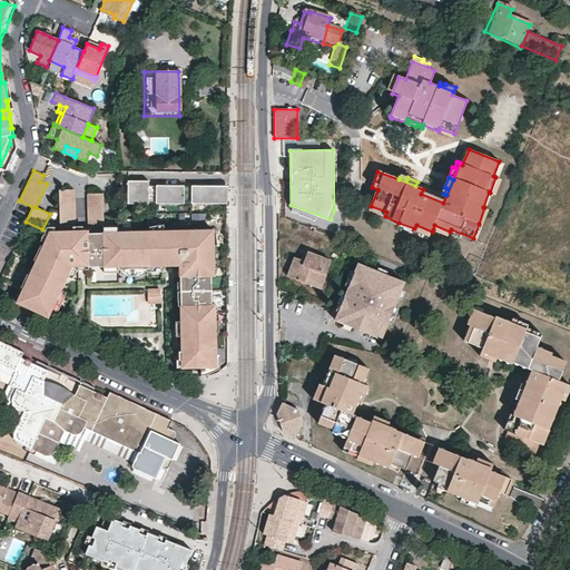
[(227,204),(227,187),(157,186),(157,187),(149,187),(149,182),(129,182),(128,204),(149,205),(149,203),(157,203),(157,204),(185,205),(185,204),(227,204)]
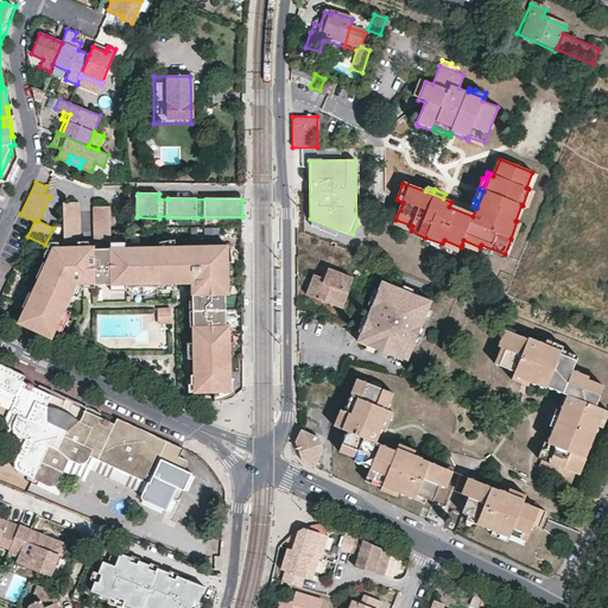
[(81,232),(81,202),(63,202),(64,232),(81,232)]
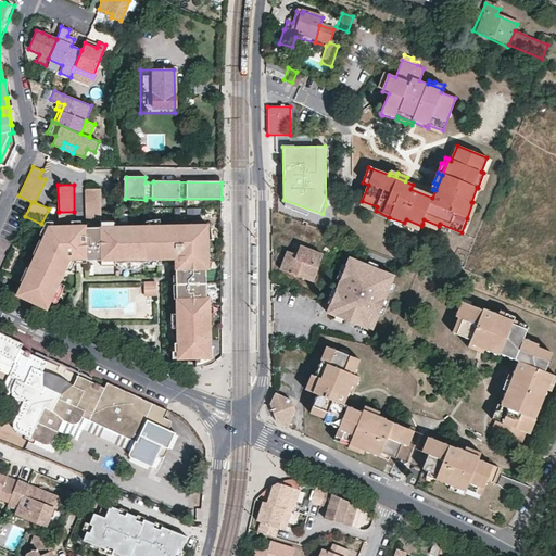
[(101,211),(101,189),(85,189),(86,211),(101,211)]
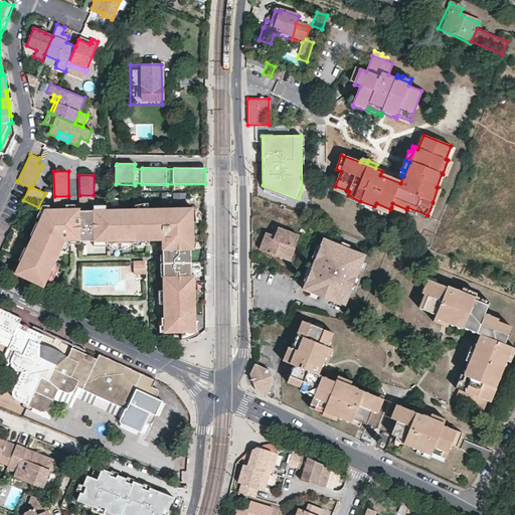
[(349,191),(335,186),(333,191),(342,195),(342,192),(348,195),(349,191)]
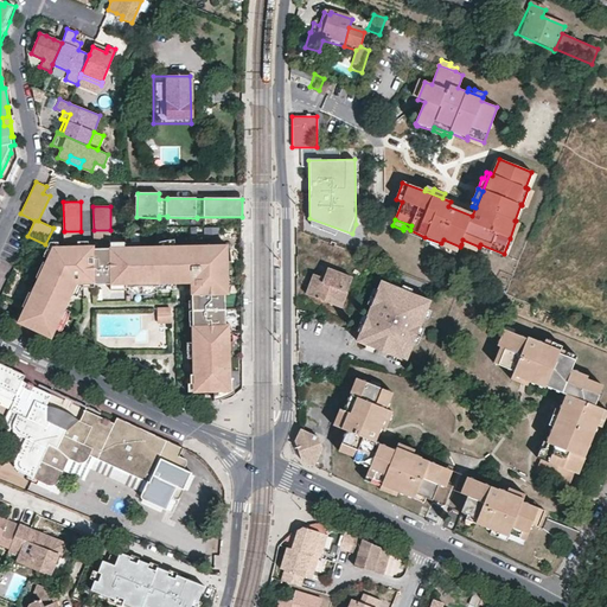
[(516,221),(510,238),(515,240),(519,230),(517,229),(519,222),(516,221)]
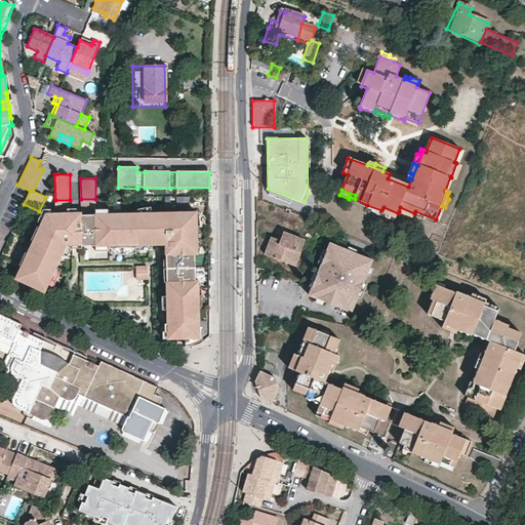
[(381,210),(367,205),(367,207),(374,210),(373,212),(380,214),(381,211),(381,210)]
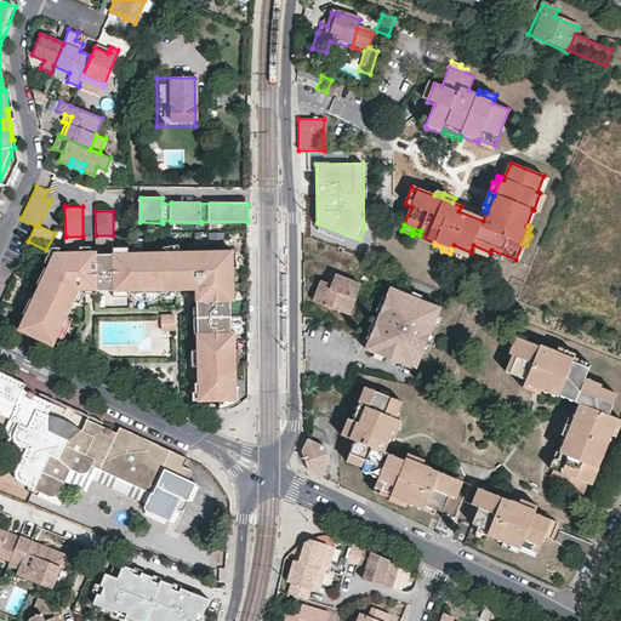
[(358,256),(359,250),(345,244),(342,250),(358,256)]
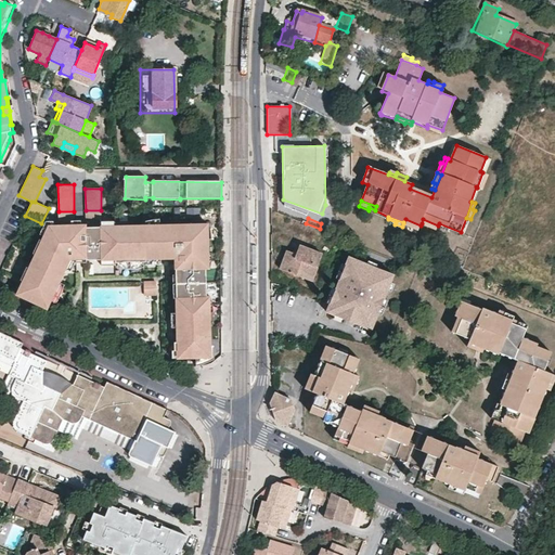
[(403,222),(403,223),(412,228),(413,226),(420,228),(421,226),(405,219),(403,222)]
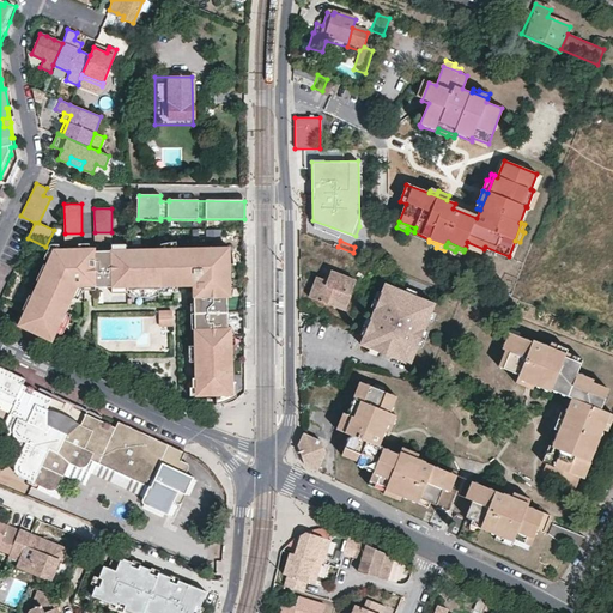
[(467,242),(466,247),(475,252),(477,250),(483,253),(484,249),(467,242)]
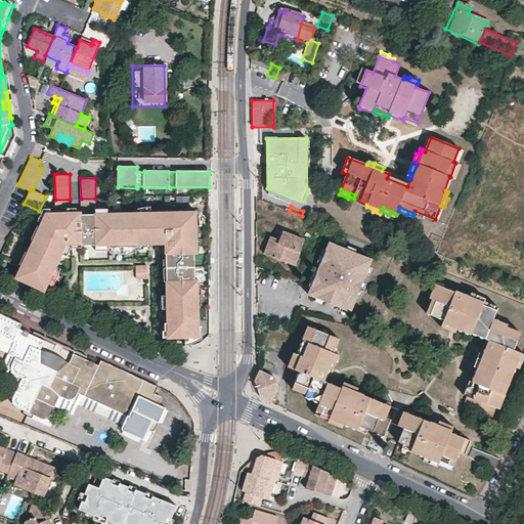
[(42,223),(47,213),(50,213),(50,209),(43,209),(38,221),(42,223)]
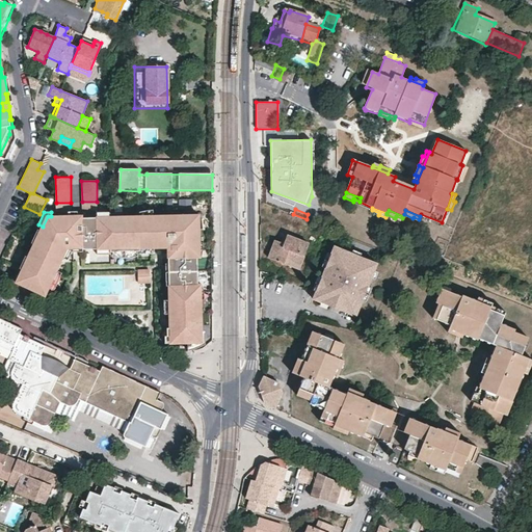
[(22,269),(16,283),(47,297),(50,289),(58,271),(64,259),(69,248),(83,248),(97,248),(111,248),(111,253),(113,253),(139,251),(140,251),(140,248),(154,248),(169,247),(169,272),(169,287),(169,300),(169,315),(170,344),(188,344),(203,344),(203,331),(202,286),(198,286),(198,259),(198,243),(198,230),(198,217),(154,217),(138,217),(111,217),(97,218),(83,218),(83,216),(51,216),(48,216),(43,227),(41,231),(43,232),(36,245),(30,258),(25,270),(22,269)]
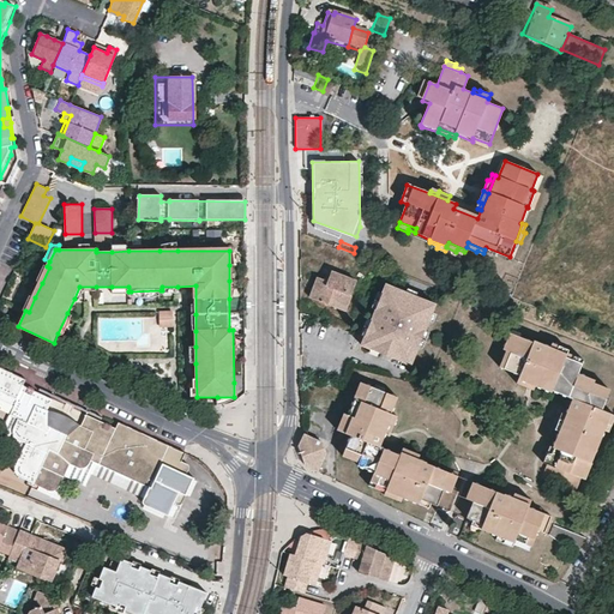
[(47,266),(44,264),(36,281),(42,283),(49,268),(47,266)]
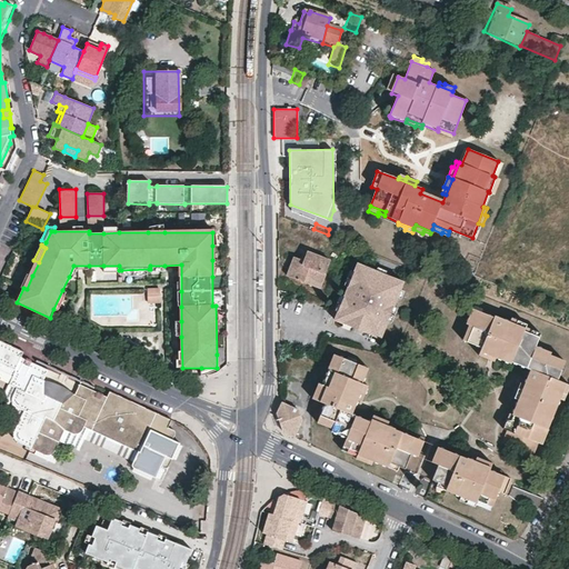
[(302,259),(293,278),(318,288),(330,261),(306,251),(302,259)]
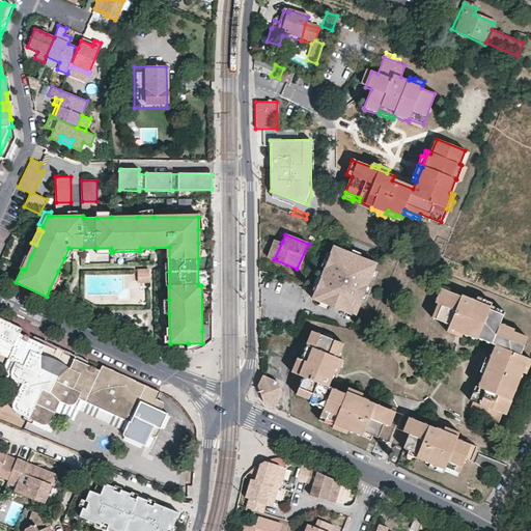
[(268,256),(274,259),(282,242),(275,239),(268,256)]
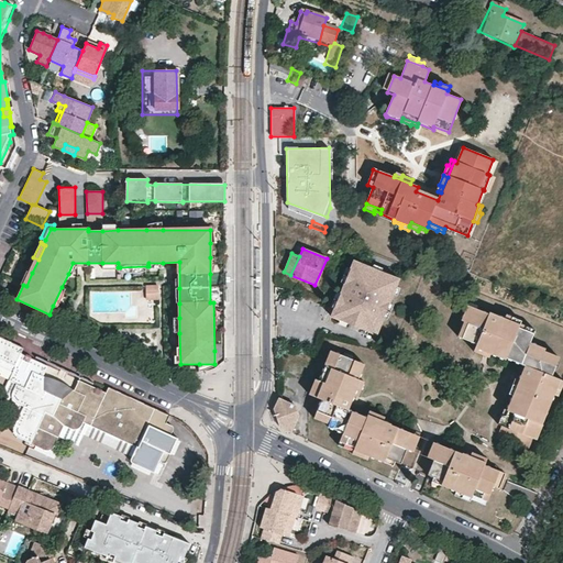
[(341,293),(334,308),(331,316),(340,319),(368,331),(375,333),(383,318),(389,301),(393,293),(396,285),(398,278),(381,271),(373,267),(354,260),(351,268),(345,283),(341,293)]
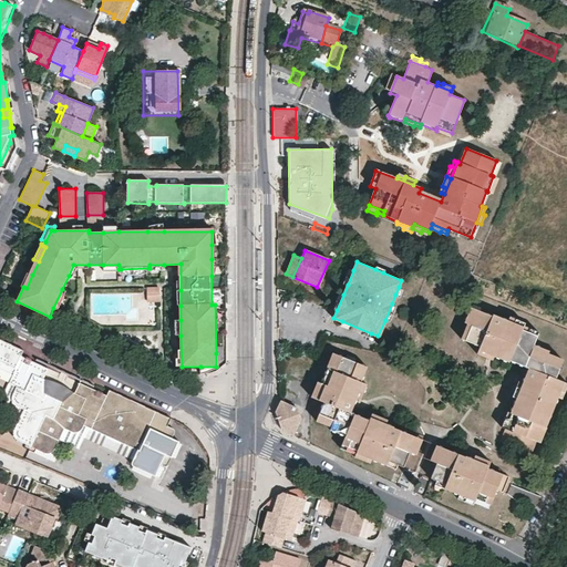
[(89,268),(89,265),(73,265),(69,276),(73,277),(78,268),(89,268)]
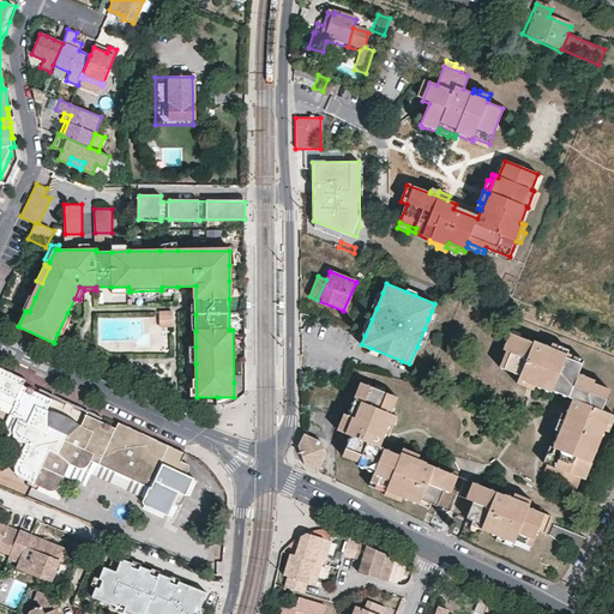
[(372,307),(377,308),(383,293),(379,290),(372,307)]
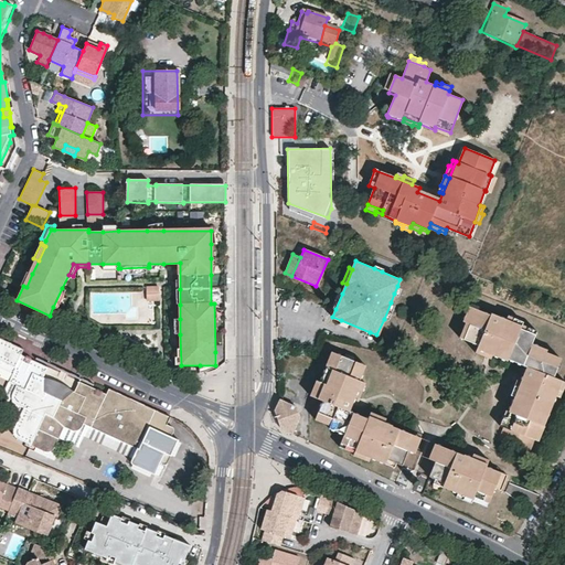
[(27,287),(32,274),(28,272),(21,285),(23,286),(27,287)]
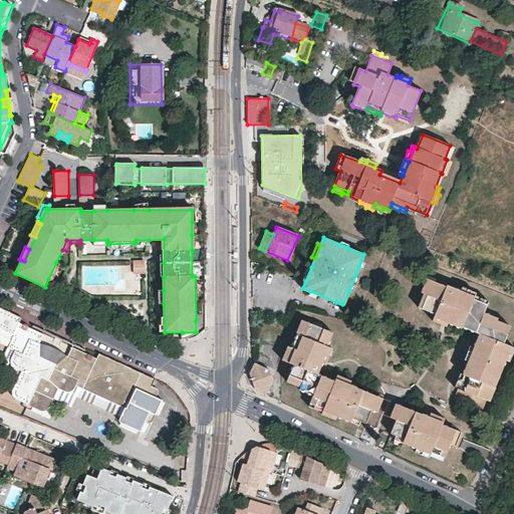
[(146,260),(135,260),(135,273),(147,273),(146,260)]
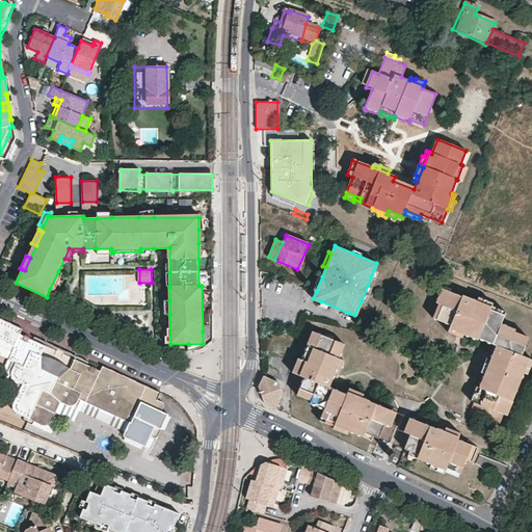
[(54,291),(62,273),(58,271),(50,289),(54,291)]
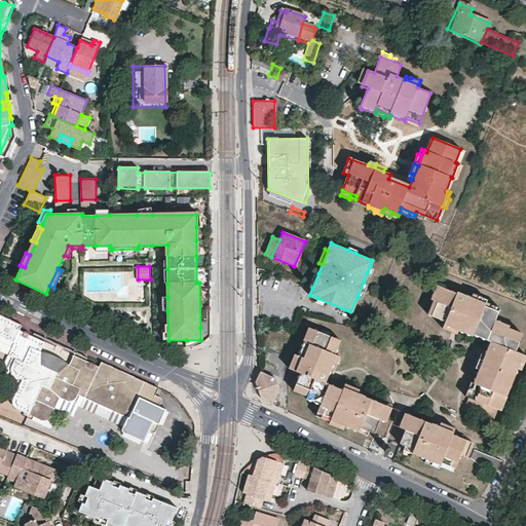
[(309,287),(312,288),(318,273),(315,272),(309,287)]
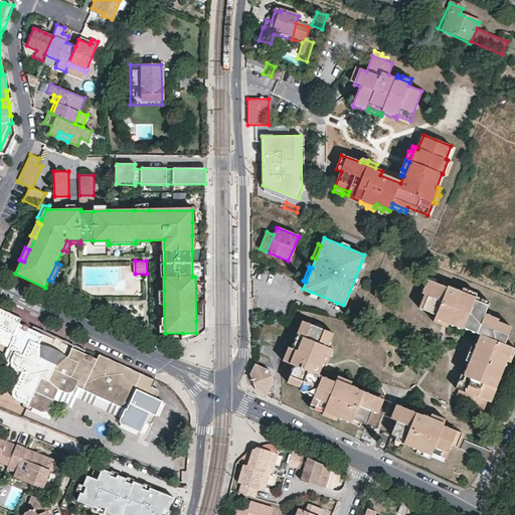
[(356,276),(350,291),(353,292),(359,278),(356,276)]
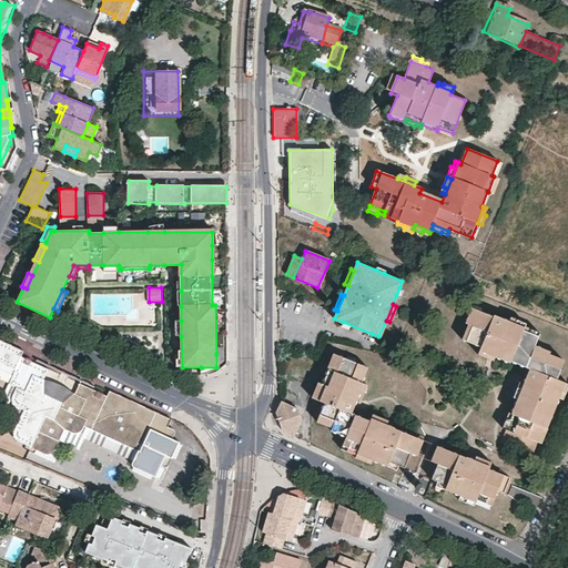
[(535,345),(538,336),(523,330),(524,327),(508,321),(493,315),(492,316),(470,308),(465,323),(468,324),(472,326),(466,341),(480,346),(478,351),(495,356),(510,363),(511,361),(530,368),(524,384),(518,399),(511,414),(506,429),(501,443),(526,453),(528,448),(535,452),(539,442),(545,427),(547,428),(559,398),(566,383),(557,378),(563,364),(550,359),(551,355),(553,353),(535,345)]
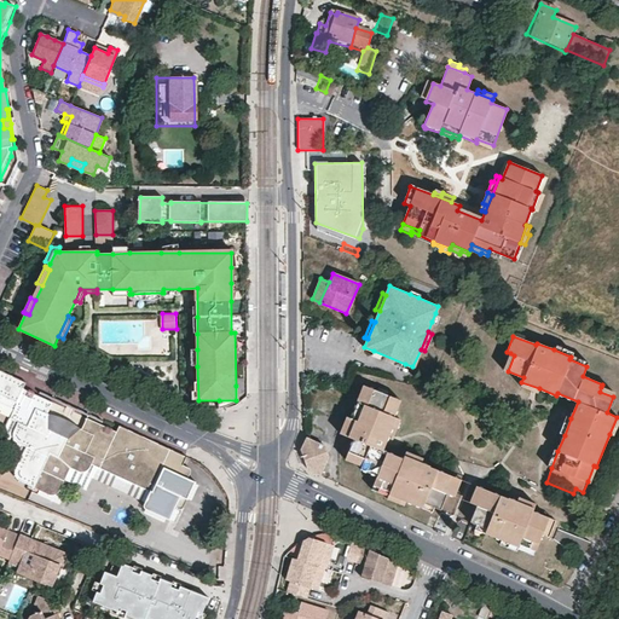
[(556,345),(554,350),(571,357),(572,356),(573,352),(556,345)]
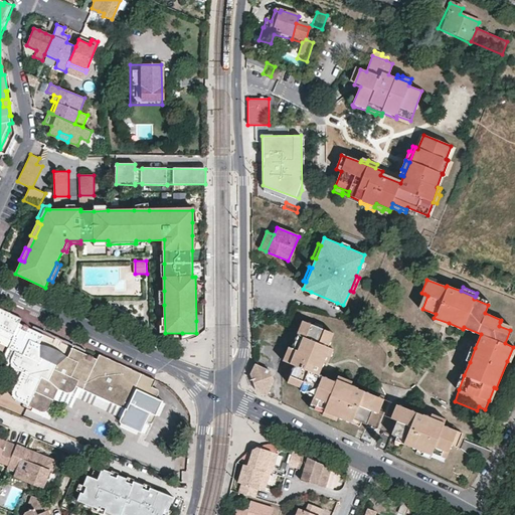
[(337,303),(311,292),(309,296),(335,307),(337,303)]
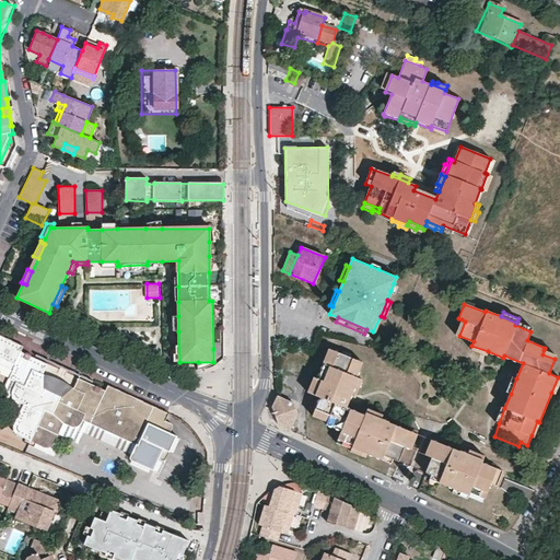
[(465,322),(462,319),(456,335),(459,336),(465,322)]
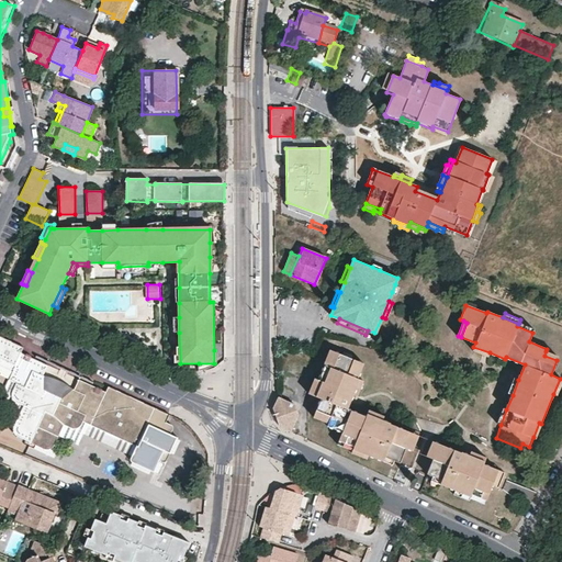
[(519,323),(518,324),(517,326),(532,333),(535,328),(519,323)]
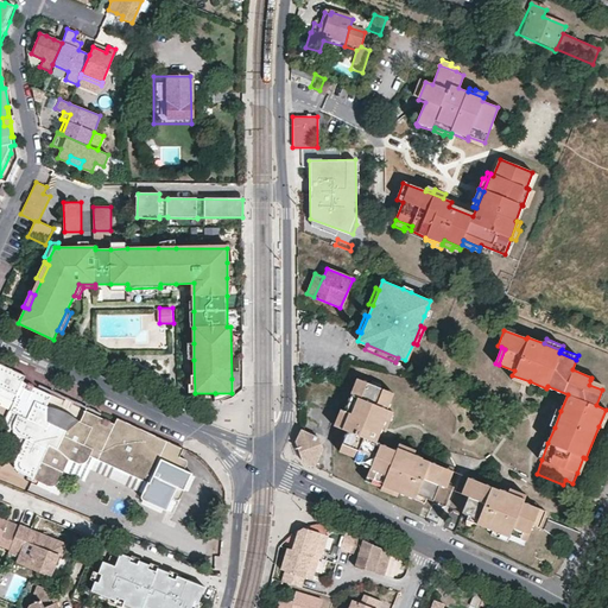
[(24,374),(0,362),(0,394),(11,400),(7,410),(14,413),(11,420),(10,424),(11,426),(12,429),(13,431),(24,437),(13,458),(13,462),(13,464),(14,467),(17,469),(19,470),(43,482),(45,483),(50,483),(52,483),(56,481),(57,480),(58,477),(68,458),(74,461),(77,462),(80,463),(81,462),(84,461),(86,458),(87,456),(88,455),(146,481),(140,494),(140,495),(140,498),(141,499),(165,510),(171,496),(176,499),(178,499),(179,498),(181,496),(191,473),(182,468),(185,460),(178,455),(182,447),(116,417),(114,424),(84,410),(80,420),(74,420),(71,422),(70,423),(68,424),(67,428),(49,419),(51,413),(51,411),(50,410),(49,407),(45,405),(50,393),(21,380),(24,374)]
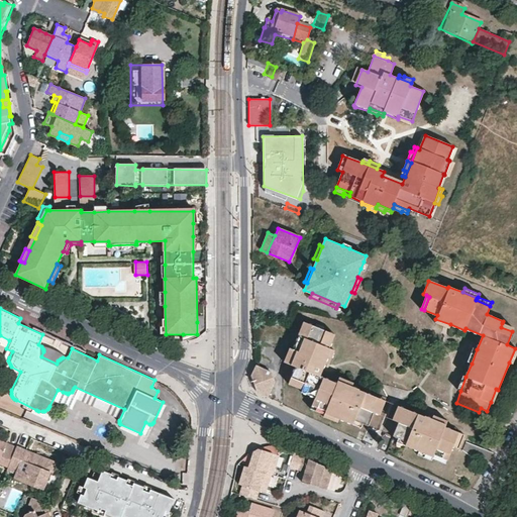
[(450,324),(435,319),(434,322),(449,328),(450,324)]
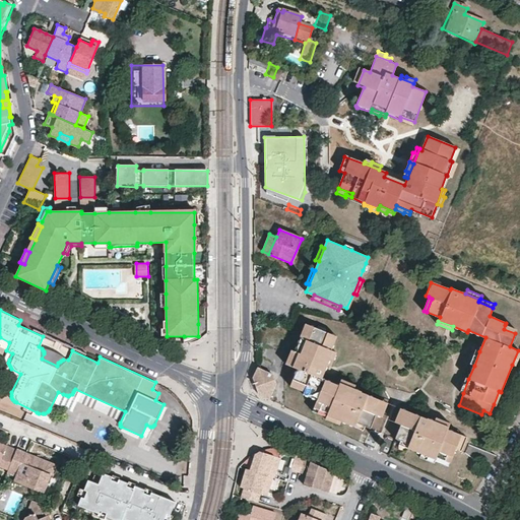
[(300,337),(302,337),(304,338),(310,324),(306,323),(300,337)]
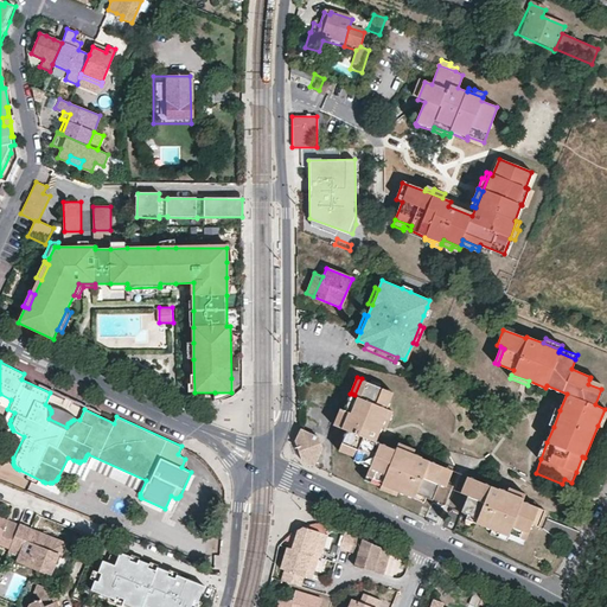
[(231,378),(231,393),(215,393),(215,401),(222,398),(227,396),(234,393),(235,393),(235,378),(231,378)]
